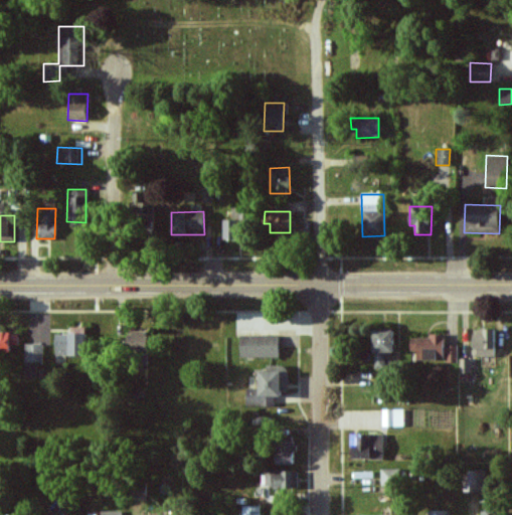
[(242,237),(242,218),(223,218),(222,237),(242,237)]
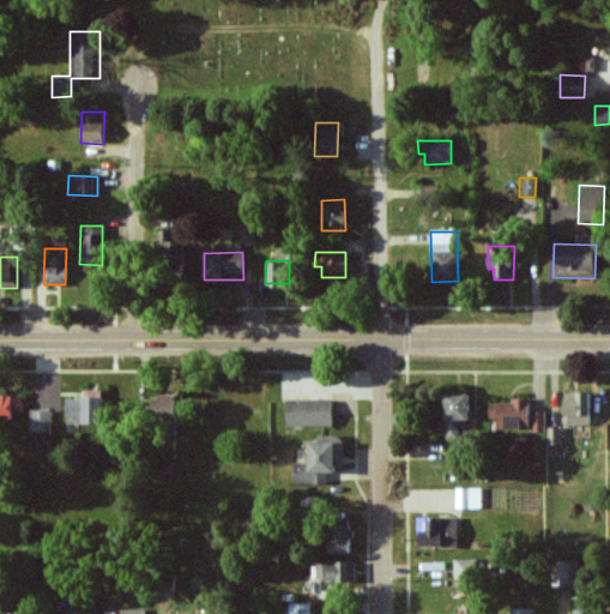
[(66,397),(65,425),(101,425),(101,390),(83,390),(83,398),(66,397)]
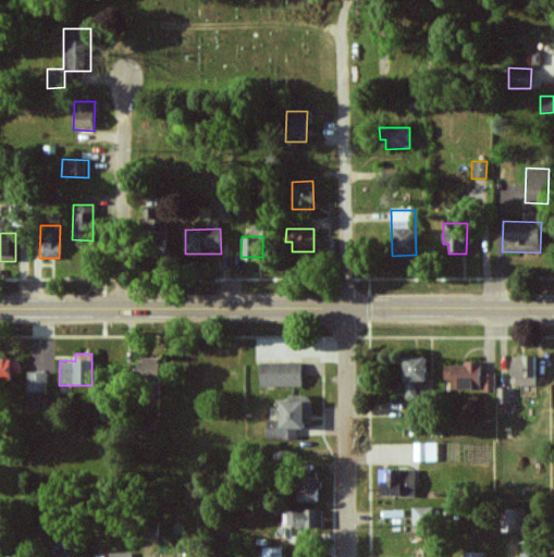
[(512,356),(511,385),(534,385),(534,356),(512,356)]
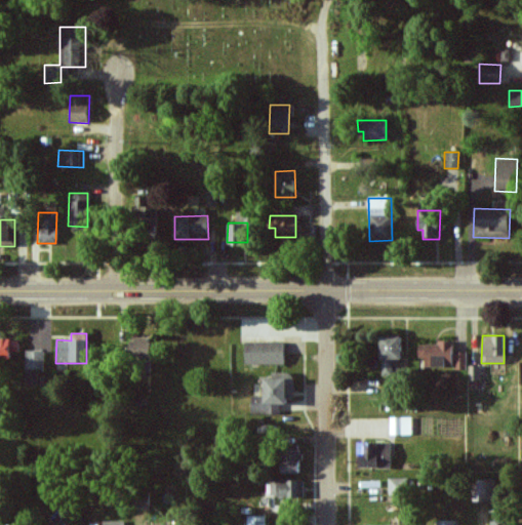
[(397,336),(379,337),(380,394),(398,393),(397,336)]
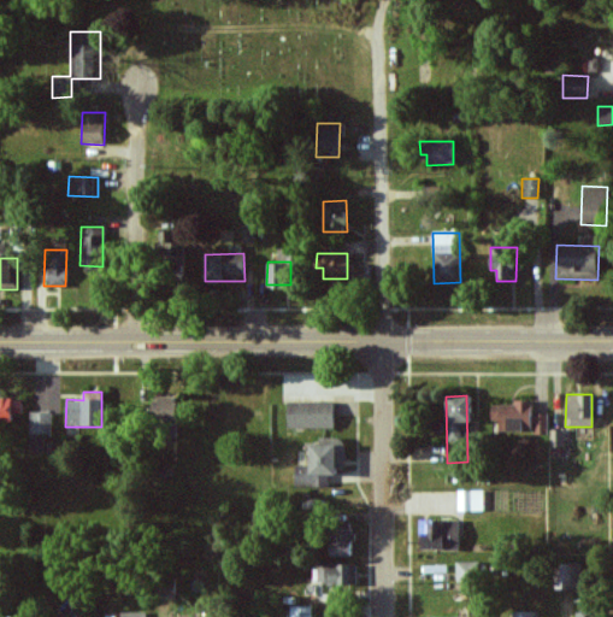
[(176,397),(151,397),(151,422),(176,422),(176,397)]
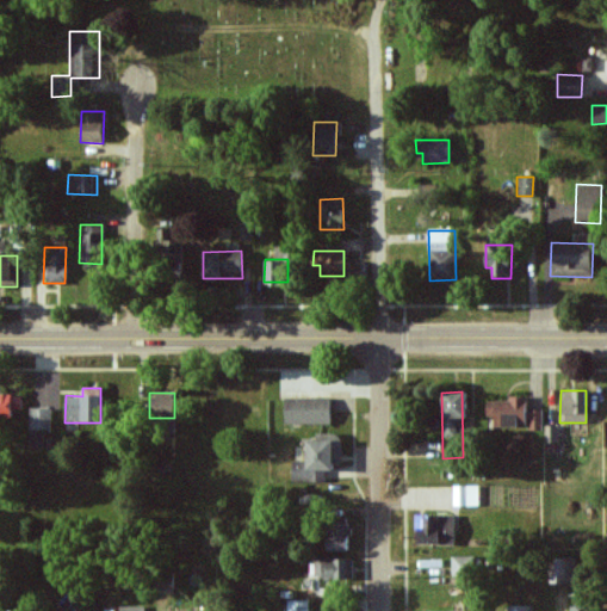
[(0,419),(12,420),(12,411),(20,411),(22,395),(0,394),(0,419)]
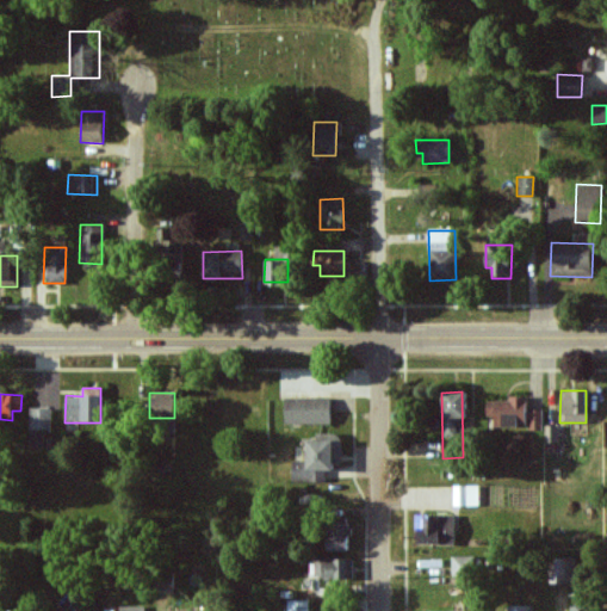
[(542,411),(525,409),(526,396),(506,396),(506,401),(485,401),(484,417),(494,417),(493,427),(540,429),(542,411)]
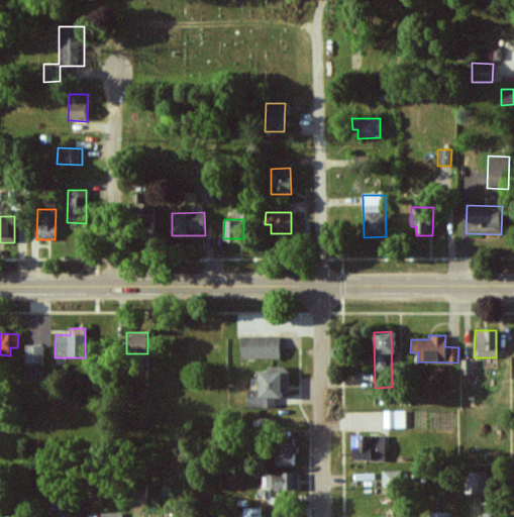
[(279,337),(240,337),(240,359),(279,358),(279,337)]
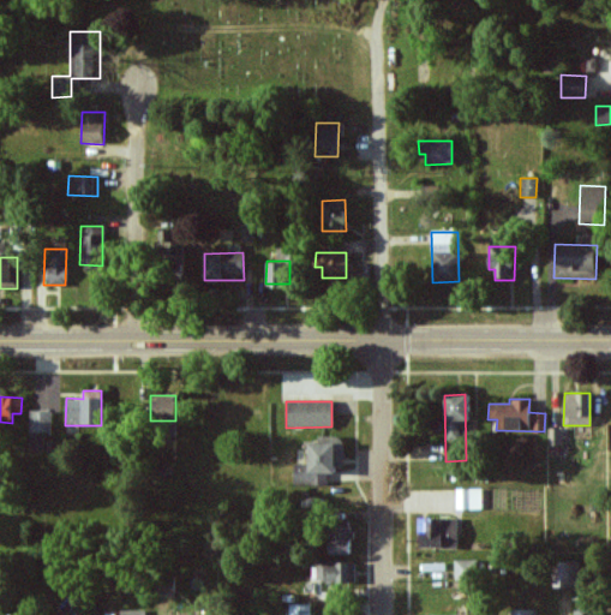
[(49,436),(51,411),(29,411),(28,452),(45,452),(45,436),(49,436)]
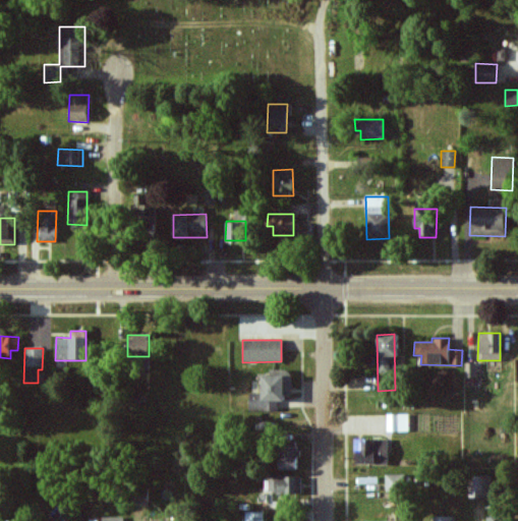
[(464,363),(464,378),(474,378),(474,362),(464,363)]
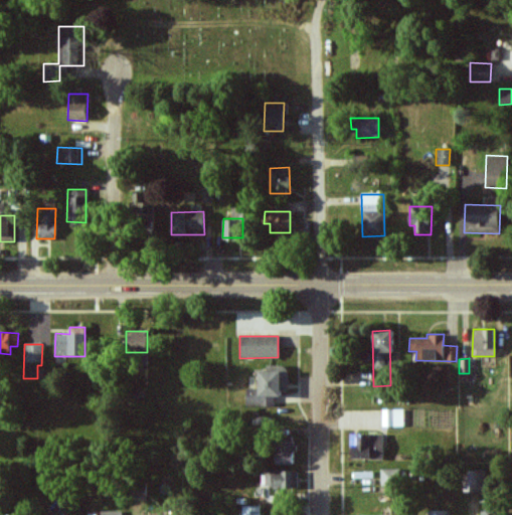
[(245,406),(273,406),(273,397),(285,397),(286,367),(259,367),(259,388),(245,388),(245,406)]
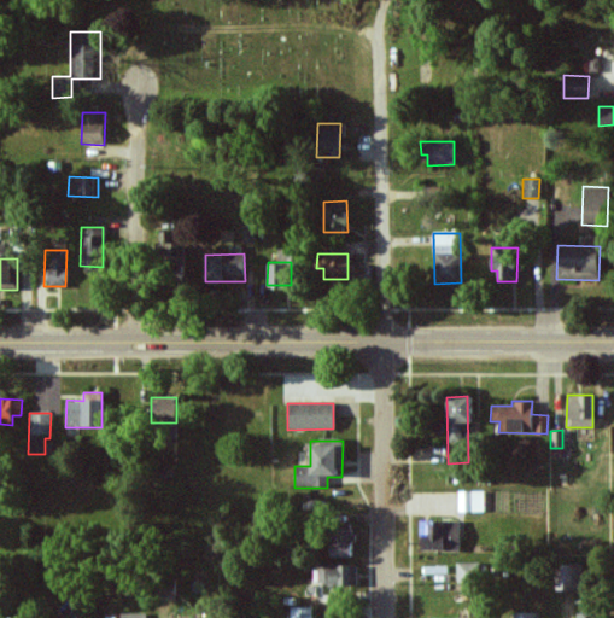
[(457,491),(457,512),(483,512),(483,491),(457,491)]
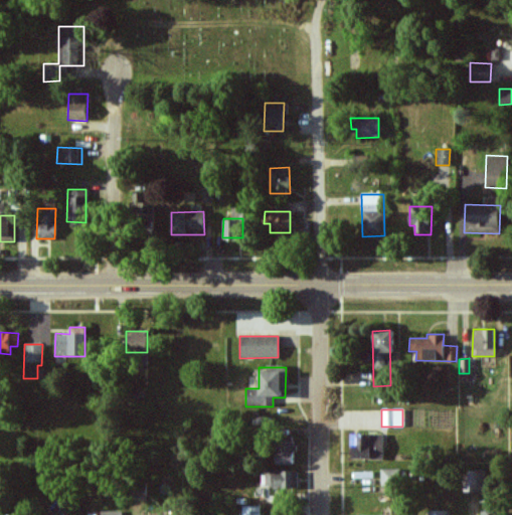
[(382,460),(383,435),(350,434),(350,459),(382,460)]
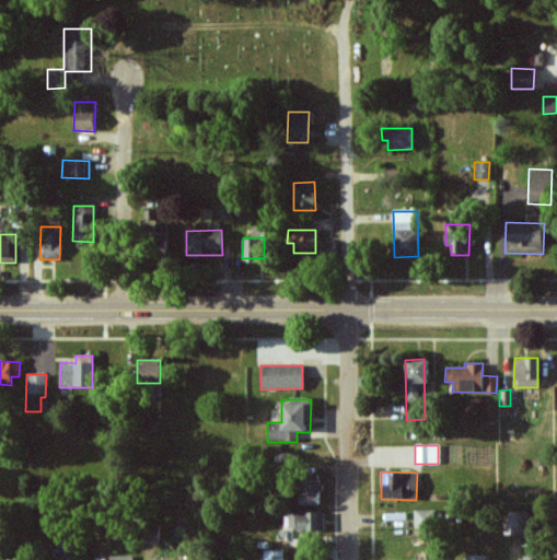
[(299,504),(317,504),(317,491),(300,490),(299,504)]
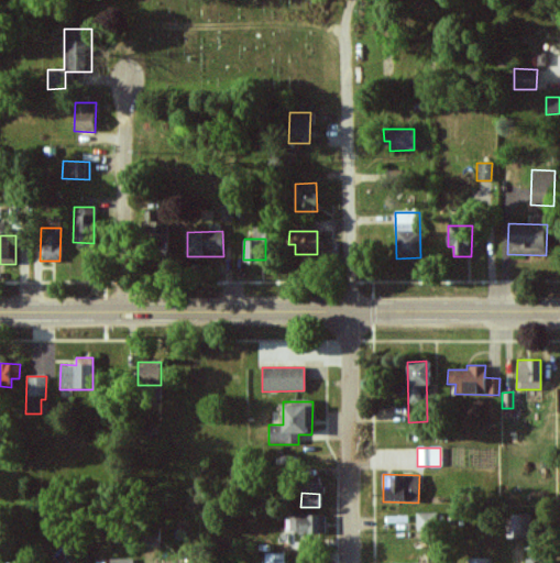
[(324,533),(324,514),(286,516),(286,534),(324,533)]
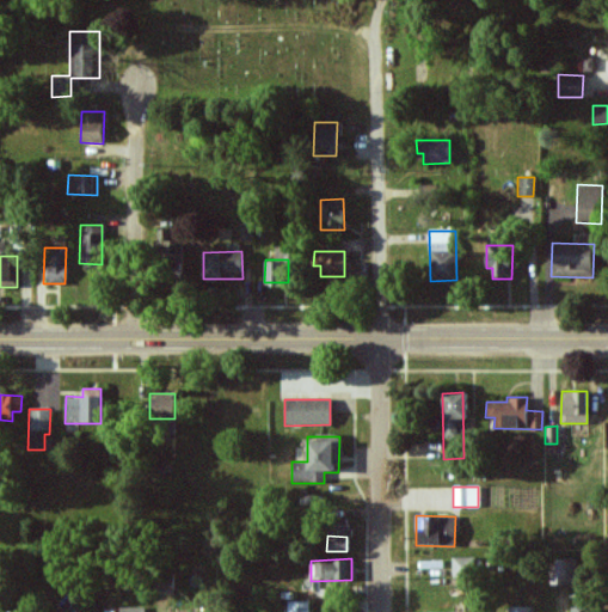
[(452,579),(471,579),(471,558),(452,558),(452,579)]
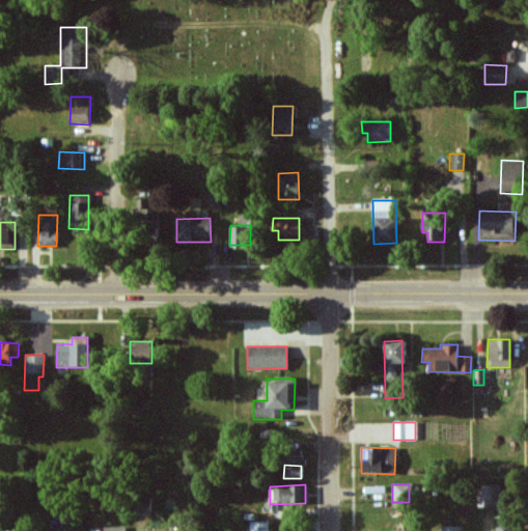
[(477,508),(500,507),(500,484),(477,485),(477,508)]
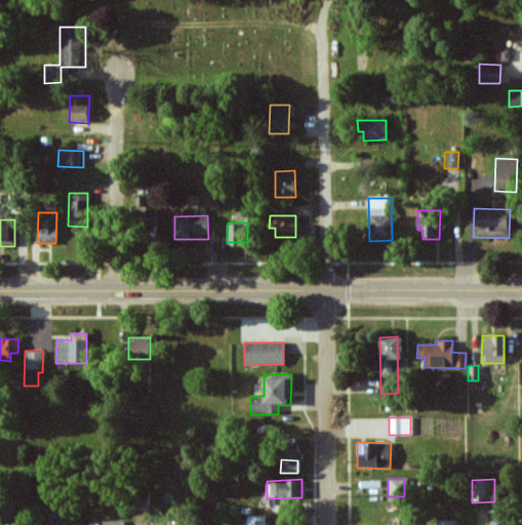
[(244,524),(264,524),(264,516),(245,517),(244,524)]
